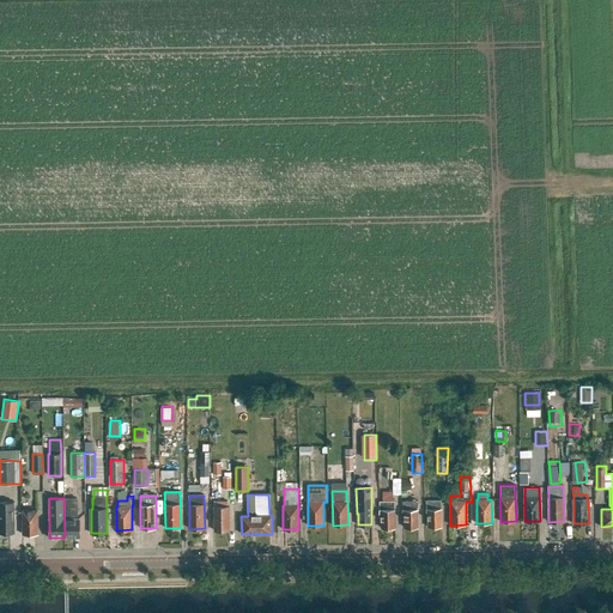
[(64,499),(65,538),(80,538),(79,519),(78,519),(77,498),(64,499)]
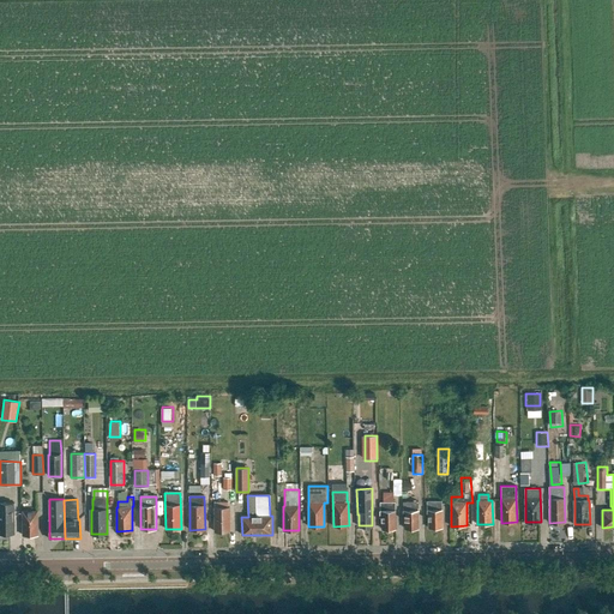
[(419,501),(403,501),(403,517),(404,517),(405,529),(419,528),(419,501)]
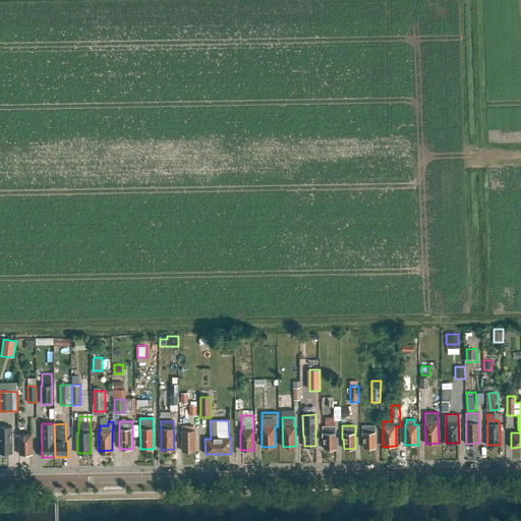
[(374,425),(362,425),(362,439),(363,439),(363,448),(375,448),(374,425)]
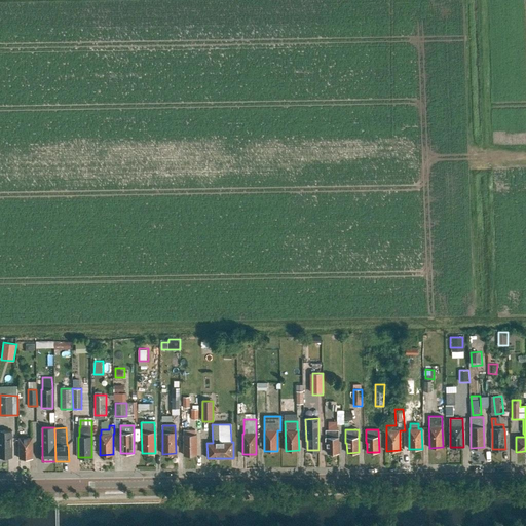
[(12,430),(0,430),(0,457),(12,457),(12,430)]
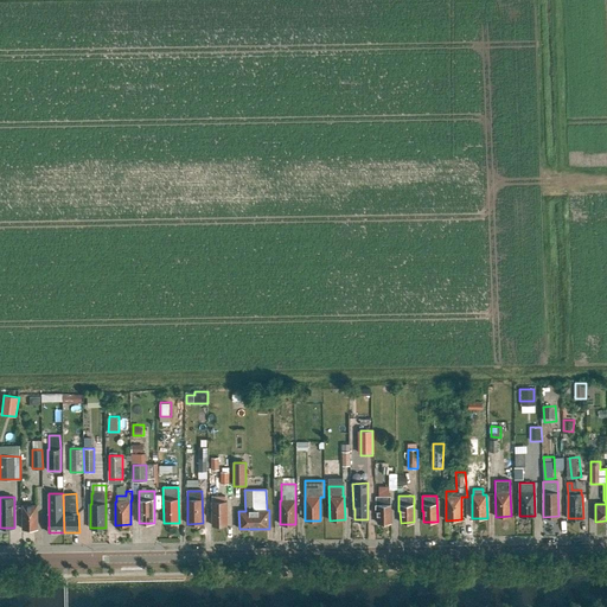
[(212,525),(228,525),(227,502),(225,502),(225,497),(212,497),(212,502),(211,502),(212,525)]
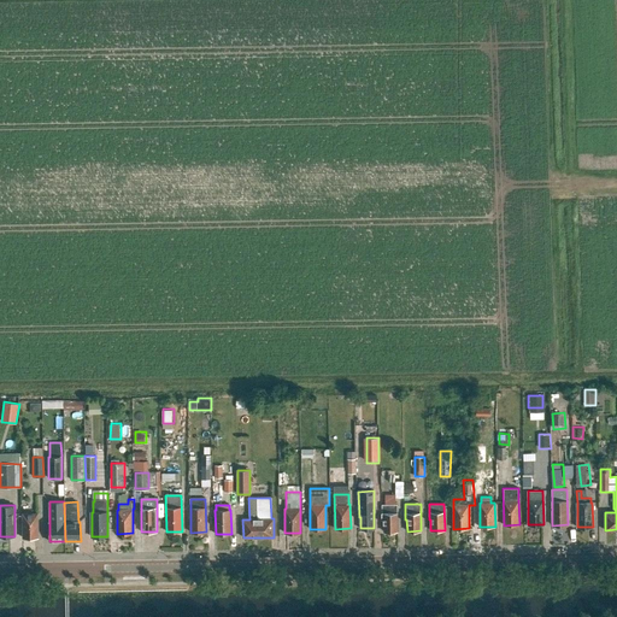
[(397,505),(382,505),(382,519),(383,519),(383,532),(398,532),(397,505)]
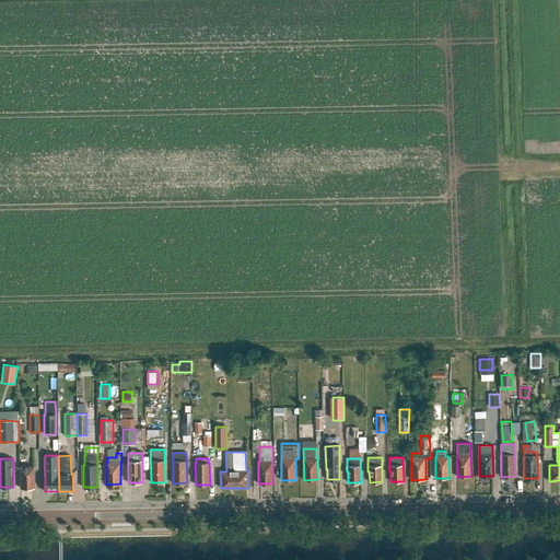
[(24,466),(21,466),(21,488),(35,488),(35,466),(33,466),(33,462),(24,462),(24,466)]
